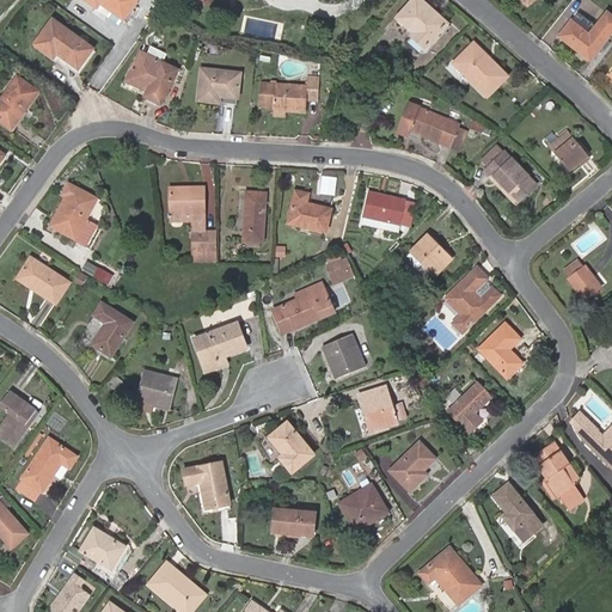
[(135,0),(87,0),(98,7),(101,2),(123,19),(135,0)]
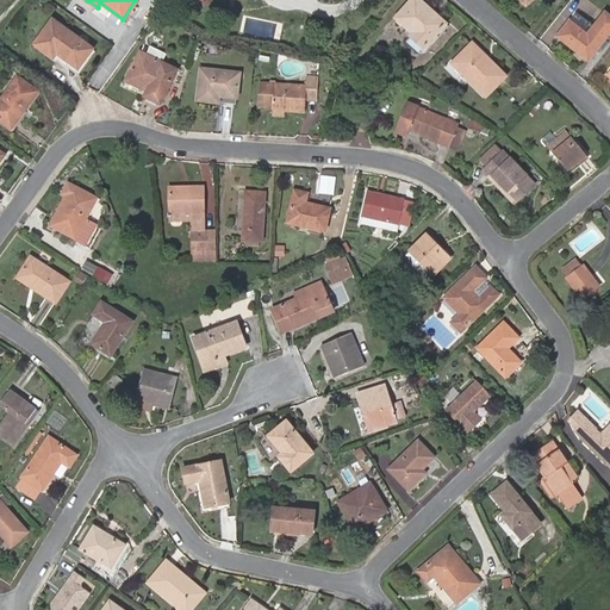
[(446,24),(418,0),(411,0),(397,17),(415,32),(411,36),(424,48),(446,24)]
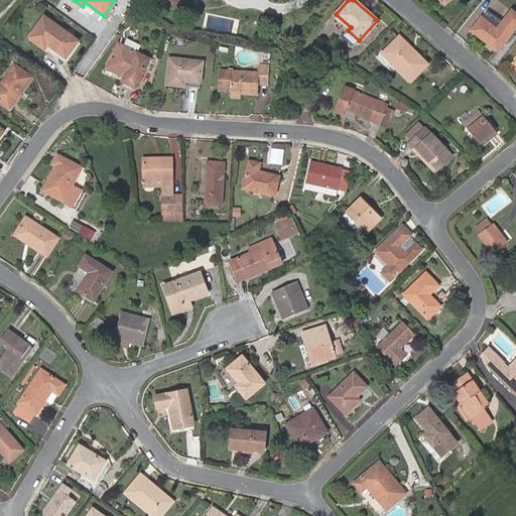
[(515,28),(515,12),(513,10),(498,28),(483,17),(472,30),(499,50),(515,28)]
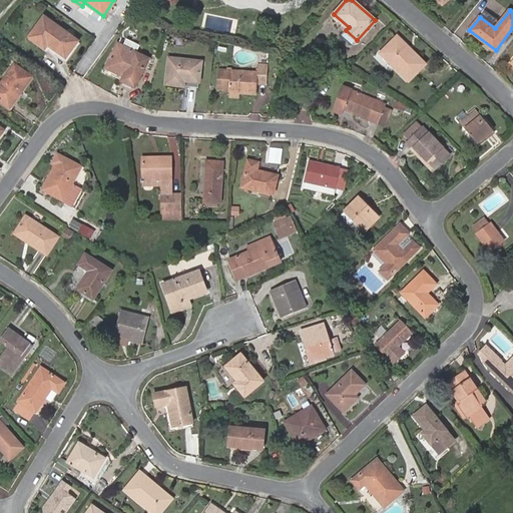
[(77,41),(44,17),(30,36),(45,47),(48,44),(66,57),(77,41)]
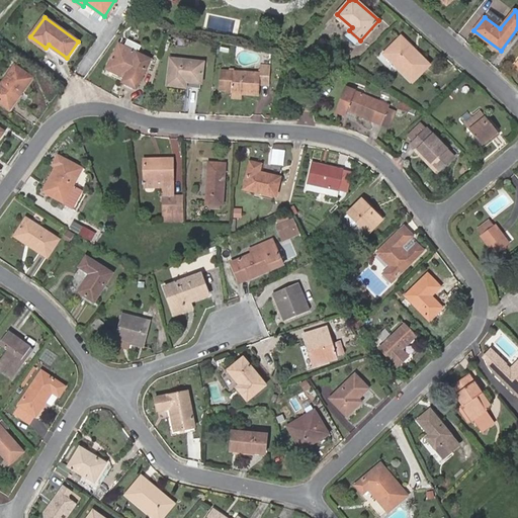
[(429,65),(402,36),(384,53),(413,81),(429,65)]
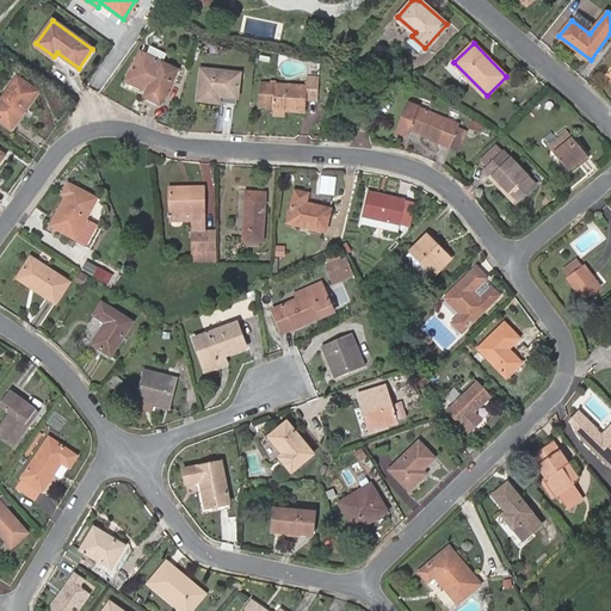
[(177,69),(141,51),(127,80),(148,91),(144,97),(160,104),(177,69)]
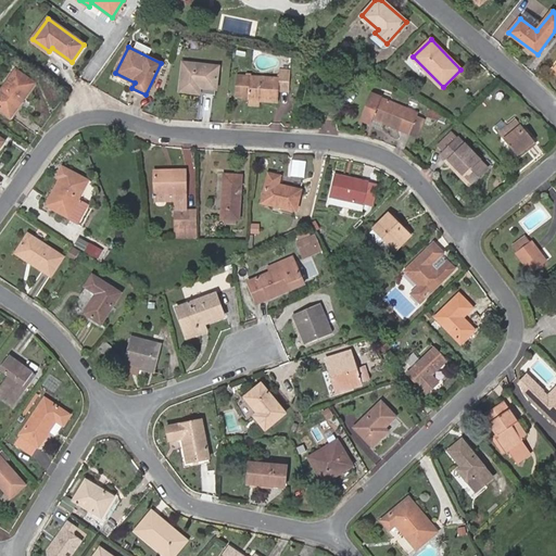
[(218,67),(184,64),(180,90),(215,95),(218,67)]
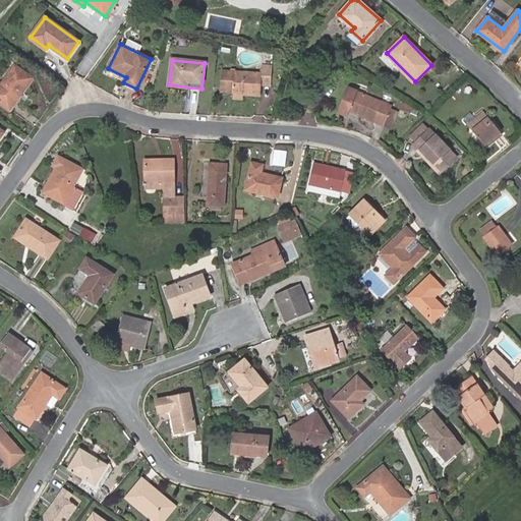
[(234,84),(233,93),(244,94),(261,95),(262,83),(271,84),(272,65),(263,64),(262,73),(235,71),(234,75),(234,84)]
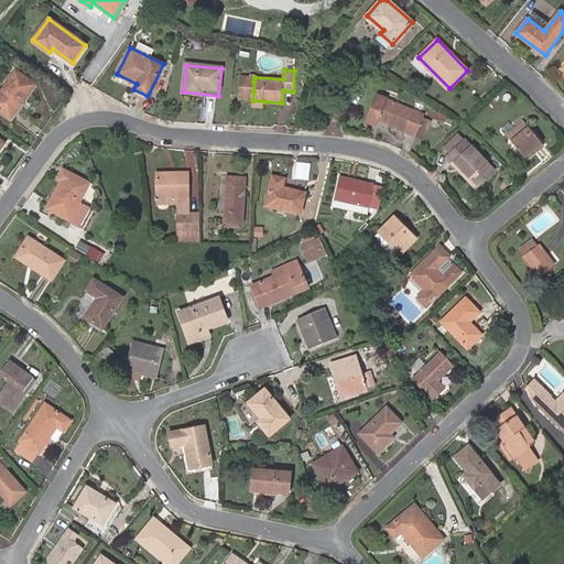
[(34,85),(17,71),(1,93),(0,91),(0,111),(10,119),(34,85)]
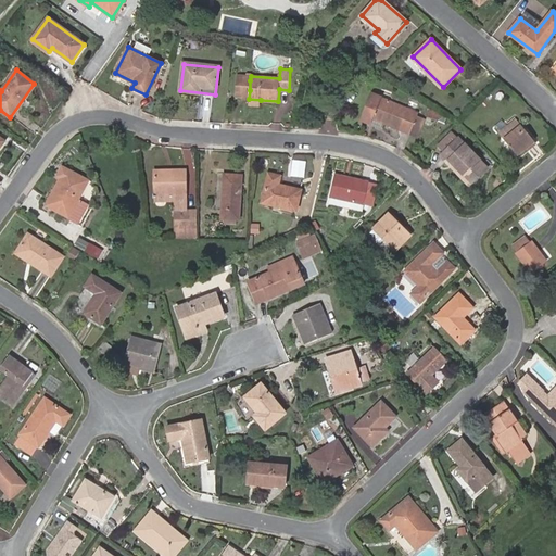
[(418,112),(370,92),(361,118),(380,126),(381,123),(397,128),(400,125),(411,130),(416,117),(418,112)]
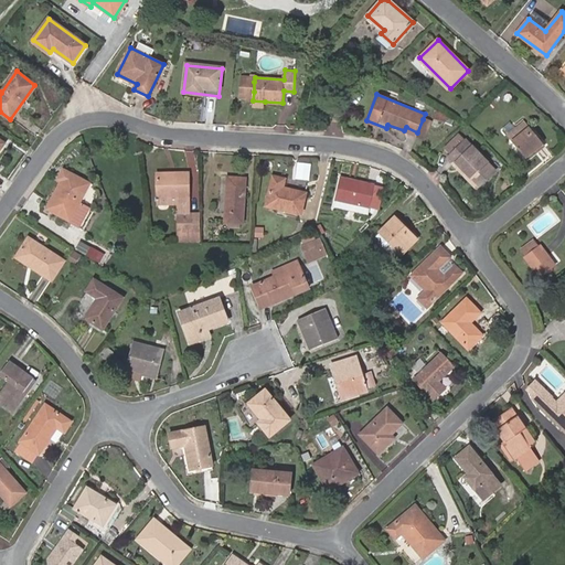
[(449,114),(437,109),(433,118),(445,124),(449,114)]
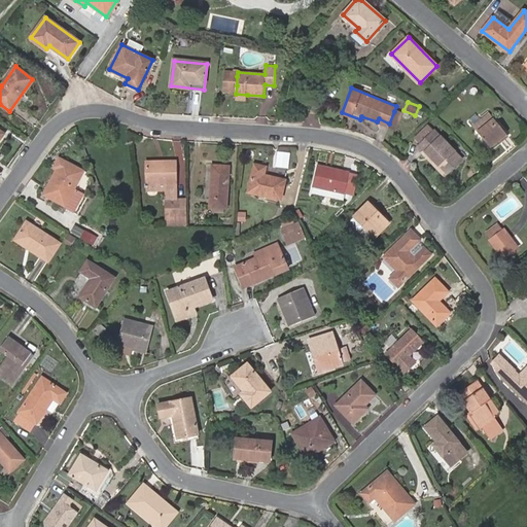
[(394,111),(389,124),(388,127),(395,130),(401,113),(394,111)]
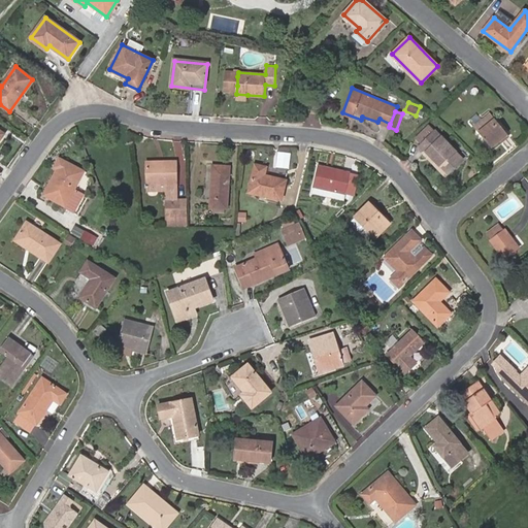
[(501,120),(497,113),(493,117),(490,112),(474,125),(492,149),(508,135),(498,123),(501,120)]
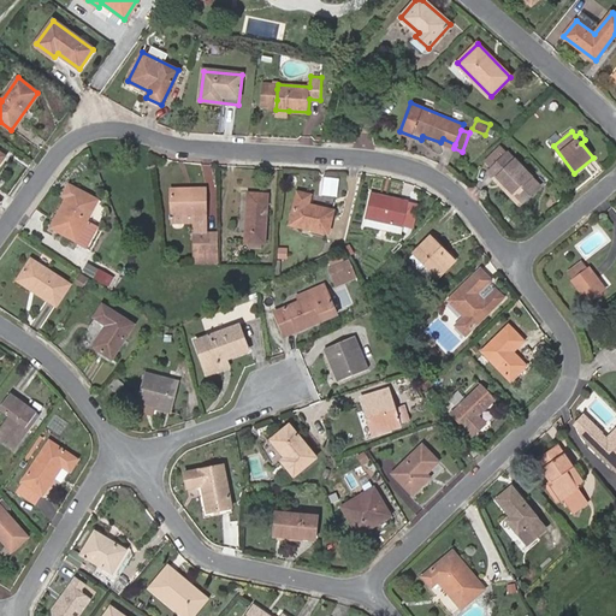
[(487,160),(493,166),(508,153),(502,146),(487,160)]
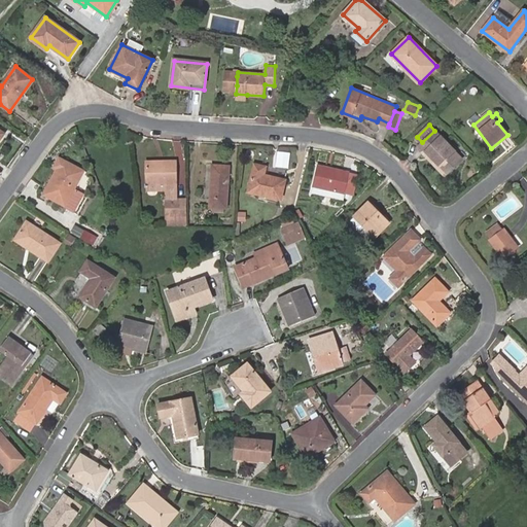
[(463,160),(434,131),(422,142),(450,172),(463,160)]
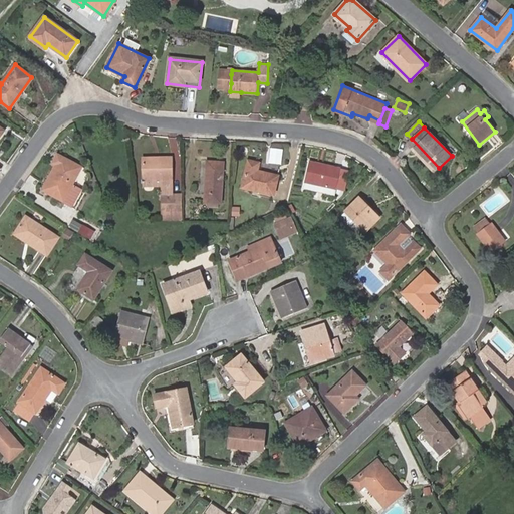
[(435,172),(439,168),(412,139),(408,144),(435,172)]
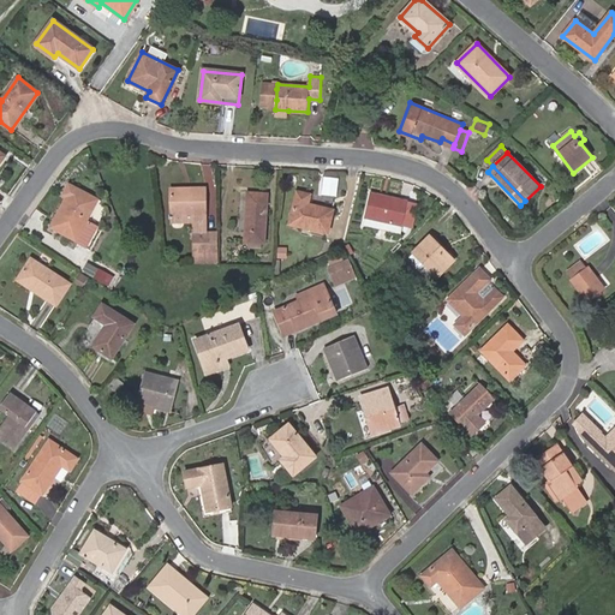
[(76,239),(77,237),(87,219),(96,201),(69,185),(64,195),(69,197),(52,227),(76,239)]
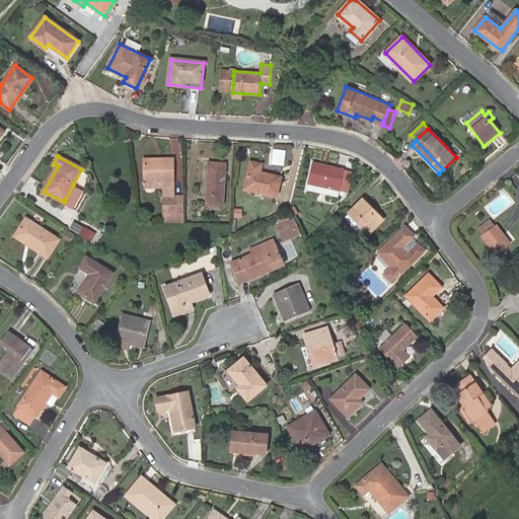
[(164,222),(183,222),(183,197),(172,197),(172,159),(160,160),(160,164),(145,164),(145,191),(164,192),(164,222)]
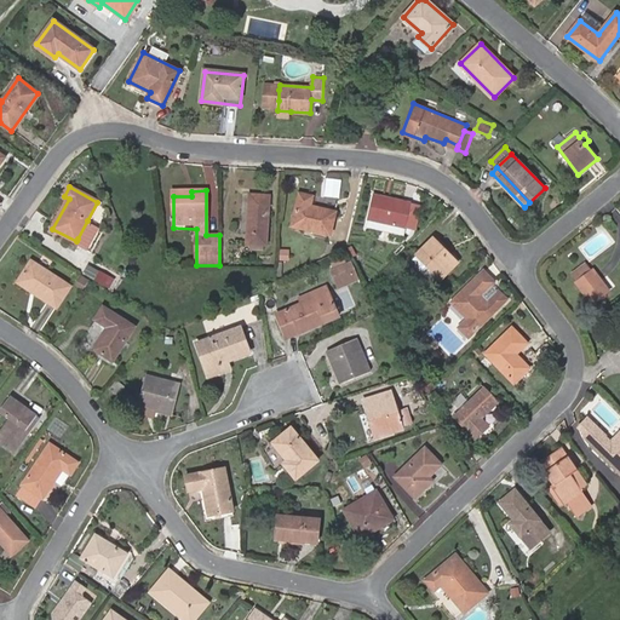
[(270,195),(250,194),(246,244),(250,244),(250,248),(263,250),(263,245),(265,245),(270,195)]
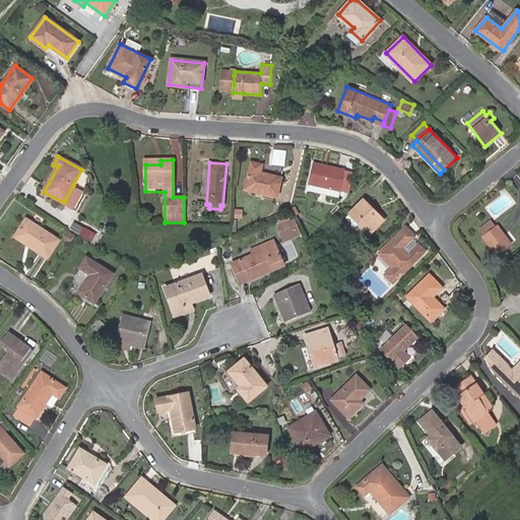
[(262,166),(251,163),(245,189),(276,196),(280,179),(260,173),(262,166)]
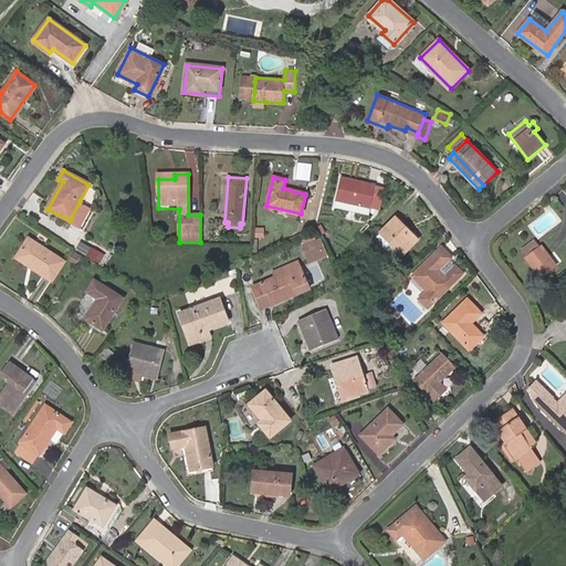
[(335,200),(369,208),(374,185),(341,178),(335,200)]
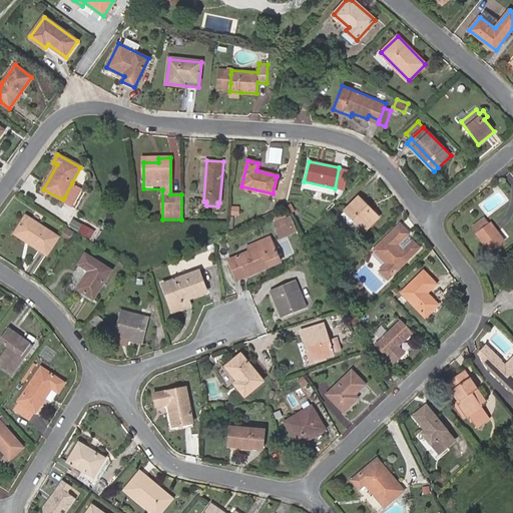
[(348,169),(339,167),(335,188),(343,189),(348,169)]
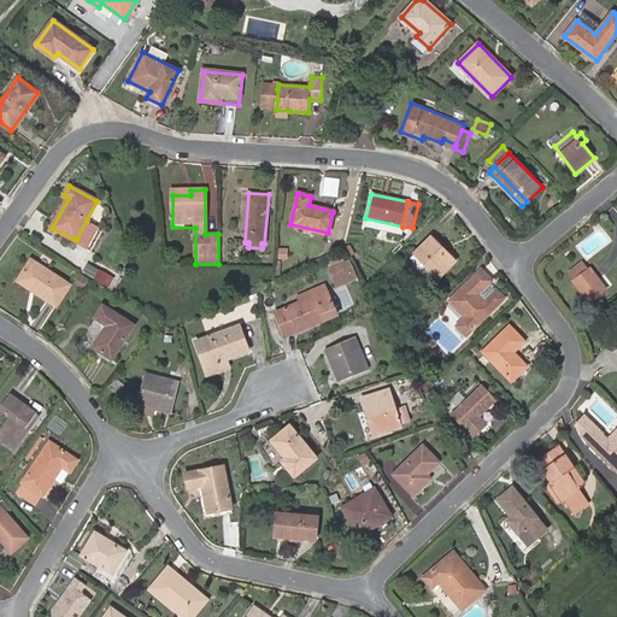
[(403,227),(365,218),(364,225),(401,234),(403,227)]
